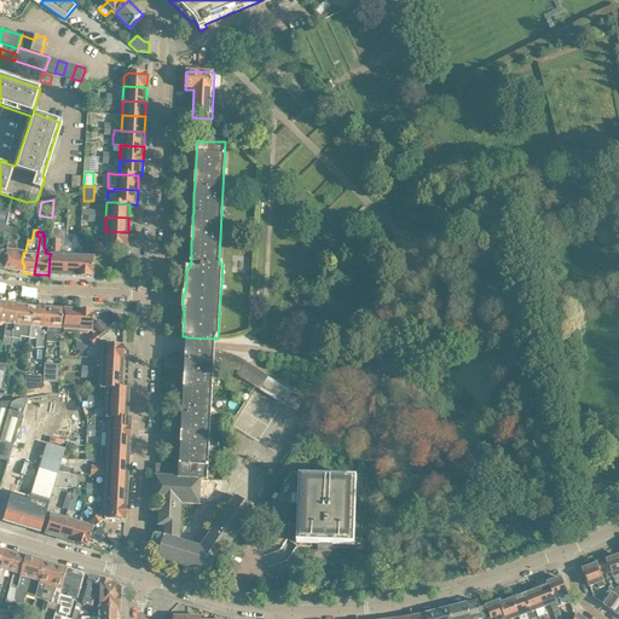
[(48,276),(64,276),(65,256),(61,256),(61,241),(62,231),(51,231),(51,254),(50,255),(48,276)]
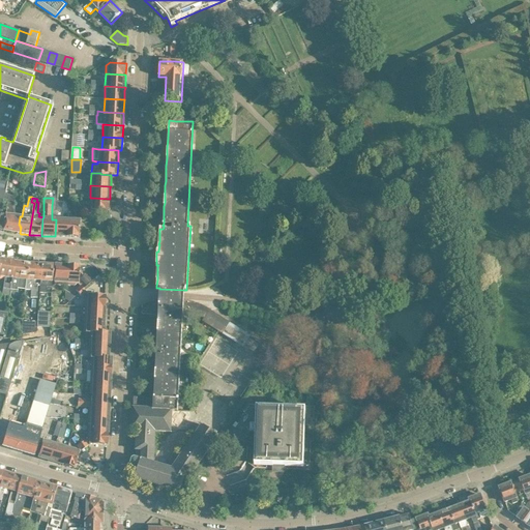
[(109,210),(110,199),(93,198),(92,210),(109,211),(109,210)]
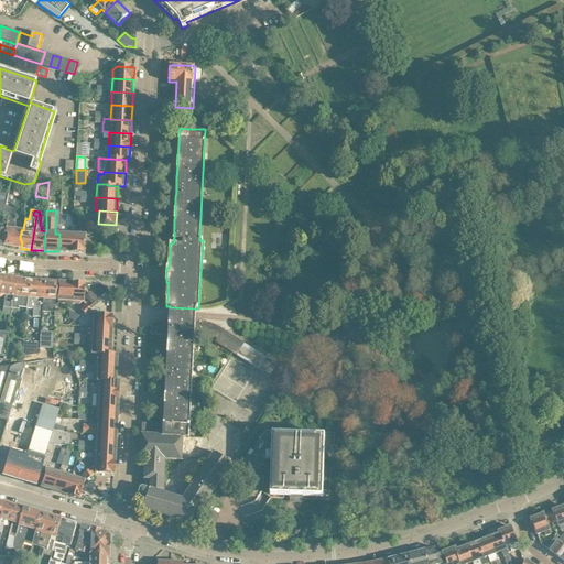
[(1,228),(0,232),(0,245),(4,246),(9,247),(17,248),(20,248),(21,248),(22,241),(21,241),(21,239),(20,239),(21,230),(14,229),(17,217),(15,217),(8,216),(6,229),(1,228)]
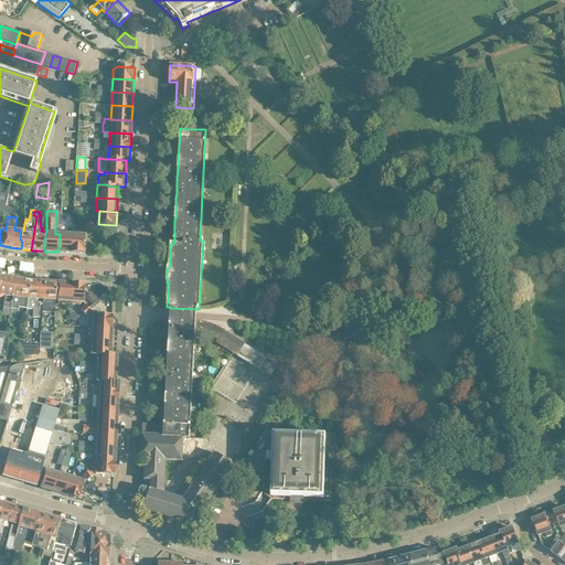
[(73,232),(72,253),(85,254),(85,253),(85,236),(82,235),(82,227),(73,227),(73,232)]
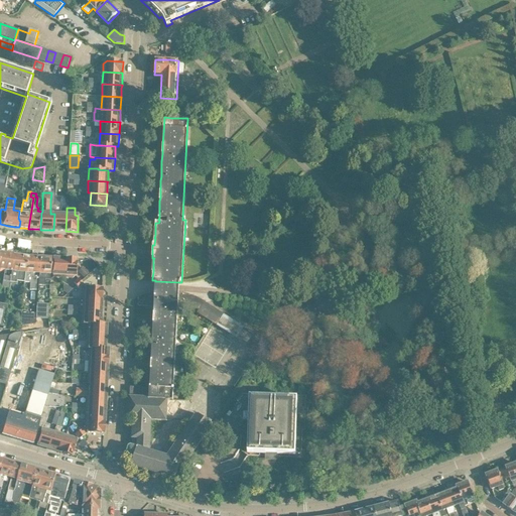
[(54,214),(53,230),(54,230),(66,231),(67,212),(55,212),(55,214),(54,214)]
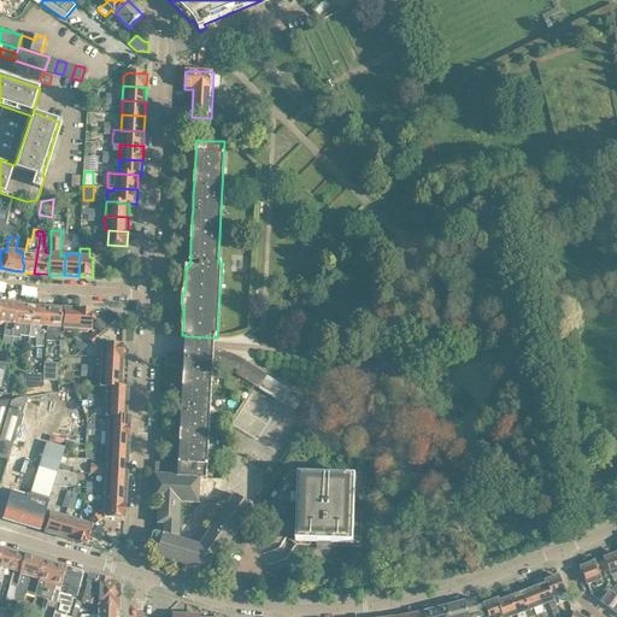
[(0,301),(0,322),(5,323),(3,336),(12,338),(16,305),(3,303),(0,301)]
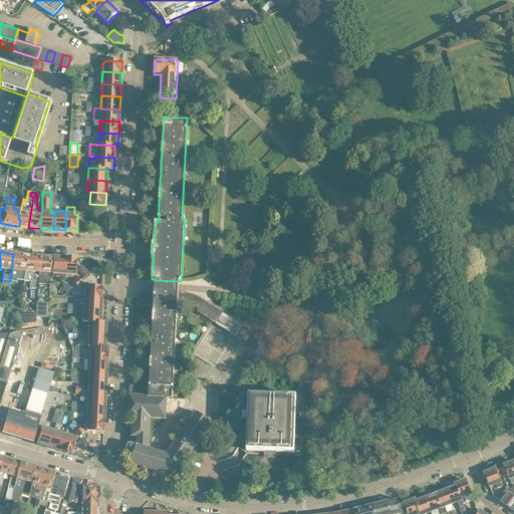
[(10,281),(9,285),(13,285),(14,282),(16,282),(16,280),(24,281),(26,256),(24,255),(19,255),(18,255),(17,254),(13,254),(10,281)]
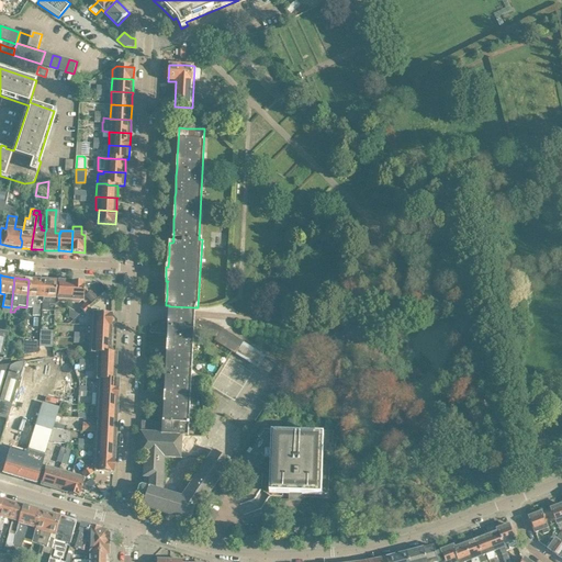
[(41,291),(41,280),(29,280),(26,307),(33,307),(33,316),(40,316),(40,305),(42,305),(42,291),(41,291)]
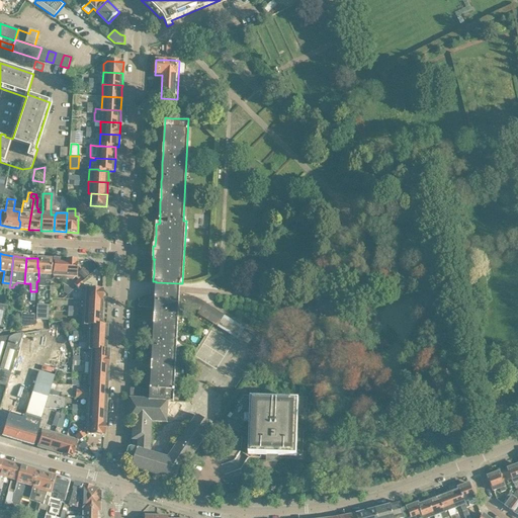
[(50,281),(52,259),(37,258),(37,268),(38,268),(38,281),(38,286),(45,286),(45,281),(50,281)]
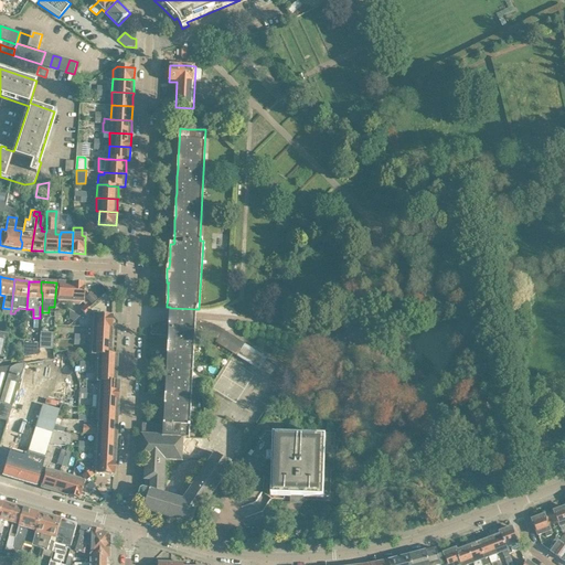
[(70,301),(71,284),(59,283),(57,300),(70,301)]
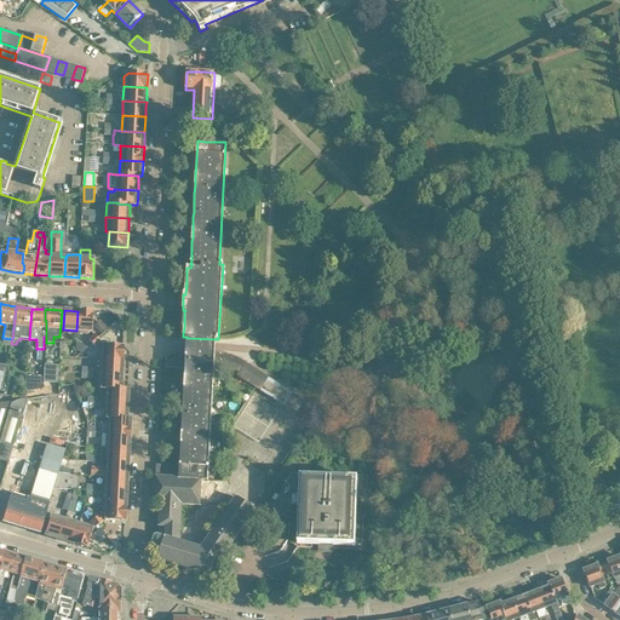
[(91,313),(91,311),(78,311),(76,331),(90,331),(91,331),(91,313)]
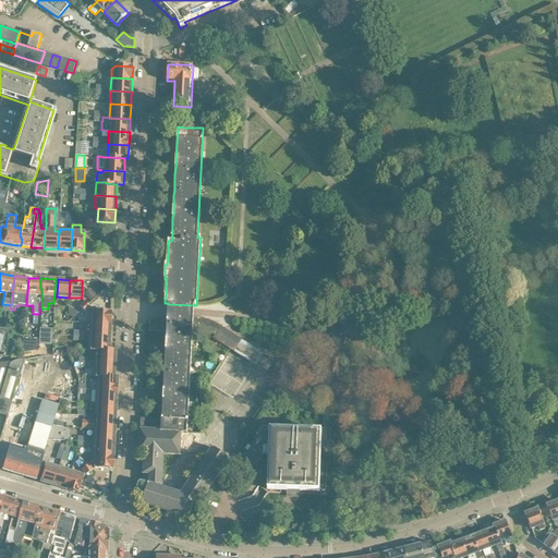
[(93,290),(87,294),(92,299),(97,294),(93,290)]
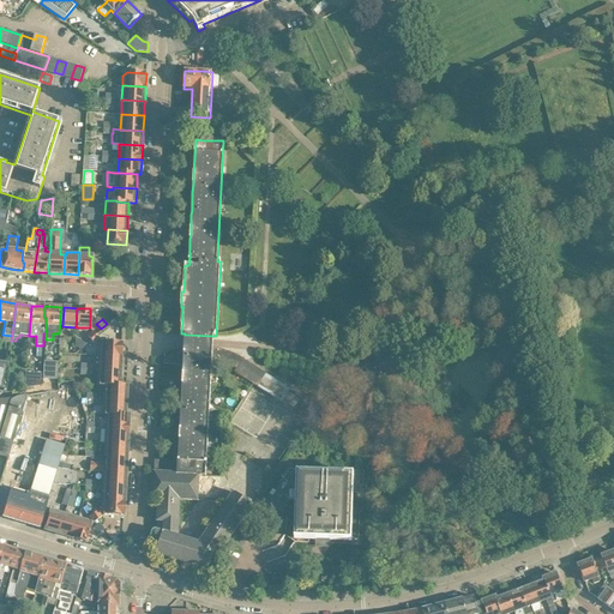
[(179,451),(179,462),(178,474),(199,476),(205,476),(206,462),(211,368),(236,369),(234,372),(253,384),(258,387),(265,375),(260,371),(259,372),(254,367),(253,368),(248,363),(247,365),(244,360),(242,359),(236,356),(230,353),(228,351),(224,351),(220,349),(215,349),(212,348),(212,344),(214,336),(186,335),(185,335),(185,348),(181,348),(180,349),(164,354),(164,365),(180,366),(184,366),(182,378),(182,380),(182,383),(182,386),(182,387),(181,399),(181,410),(180,421),(180,432),(180,435),(180,439),(179,451)]
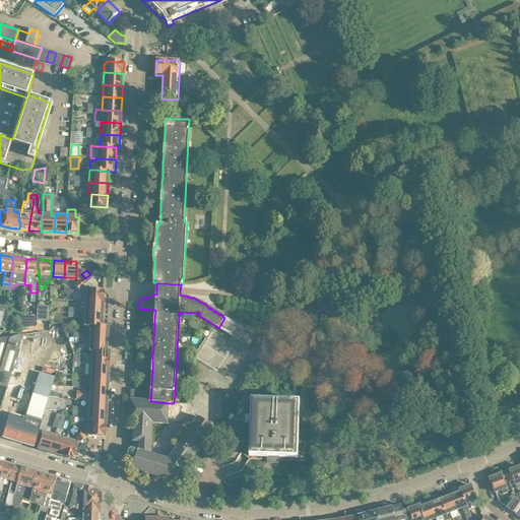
[(82,293),(82,302),(102,302),(103,290),(86,289),(82,293)]
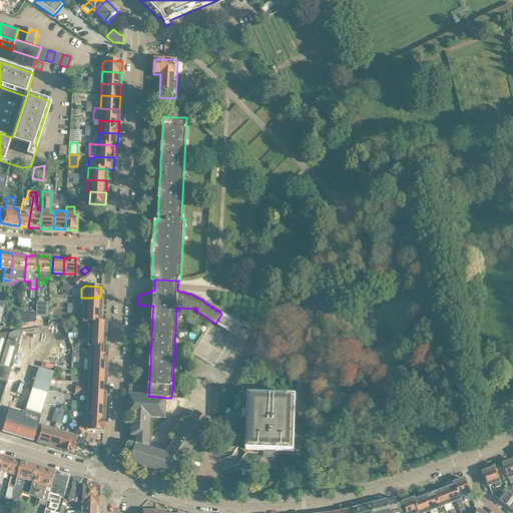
[(80,309),(80,310),(100,311),(100,310),(100,298),(81,298),(80,309)]
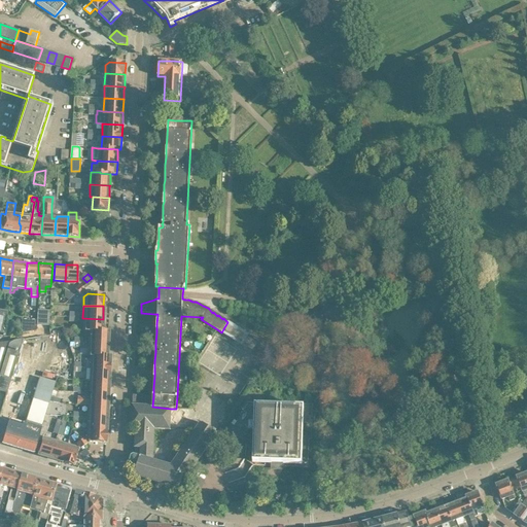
[(36,320),(36,325),(37,325),(48,325),(49,325),(49,311),(37,310),(36,320)]
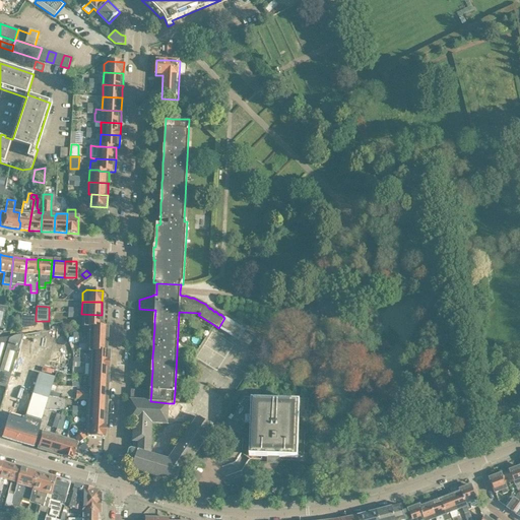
[(81,314),(81,326),(87,326),(90,326),(101,326),(102,315),(81,314)]
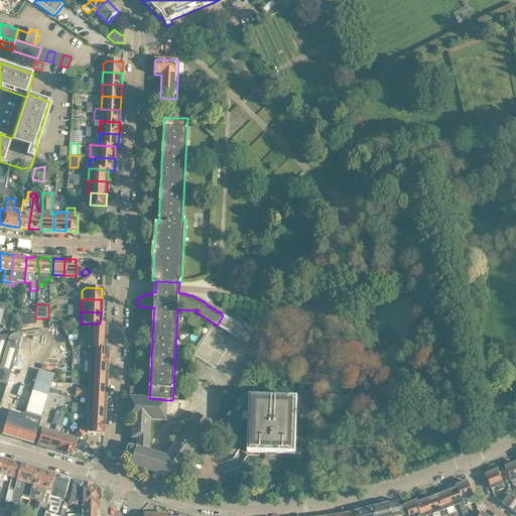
[(21,312),(20,327),(35,324),(35,318),(35,313),(21,312)]
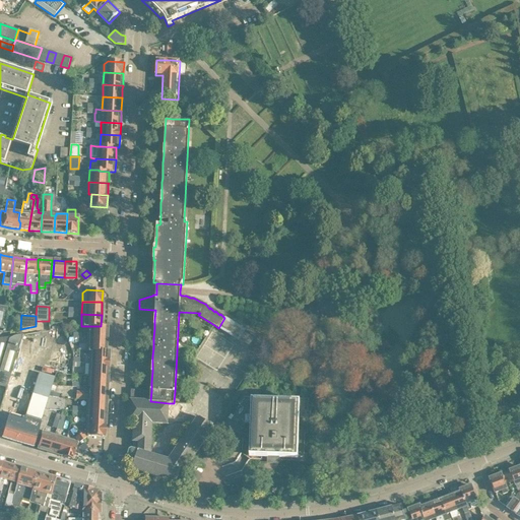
[(224,318),(218,328),(239,341),(246,330),(225,317),(224,318)]
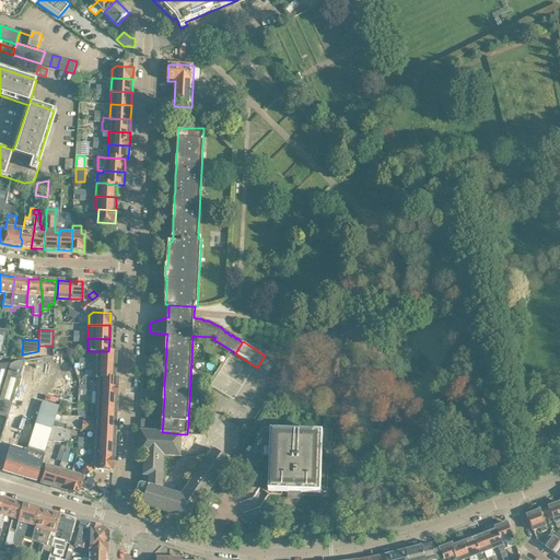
[(93,363),(93,364),(114,365),(114,364),(115,352),(108,351),(97,351),(94,351),(93,363)]
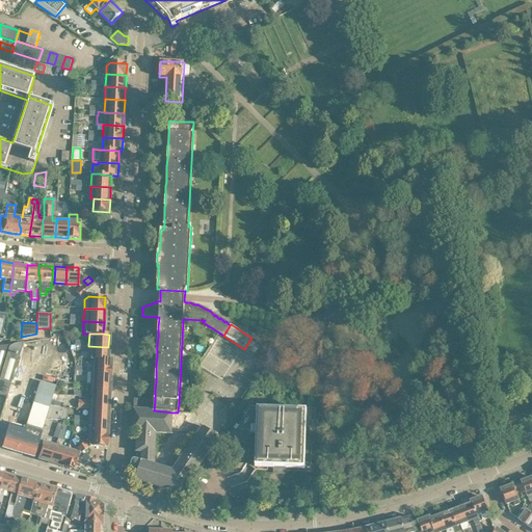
[(0,346),(0,394),(6,397),(22,343),(14,344),(8,347),(0,346)]
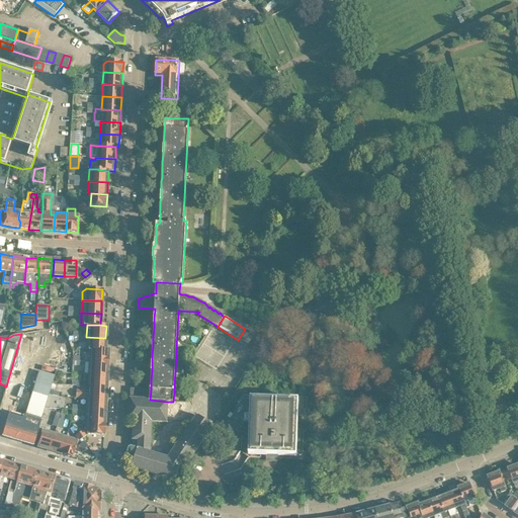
[(86,337),(86,349),(89,349),(92,349),(105,350),(105,338),(86,337)]
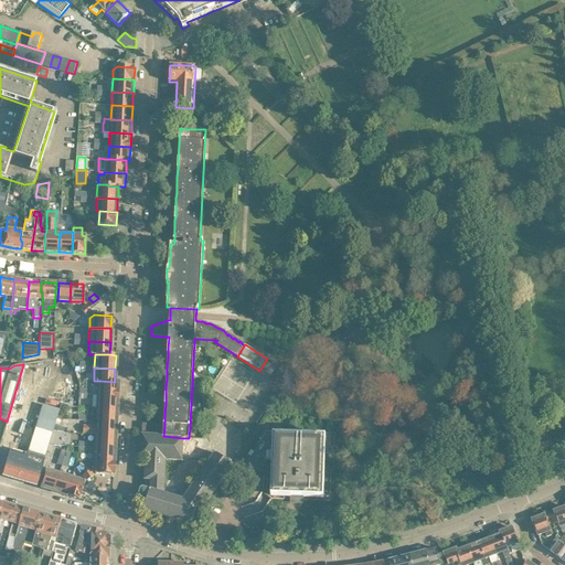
[(276,381),(284,386),(291,374),(289,373),(284,370),(279,375),(276,381)]
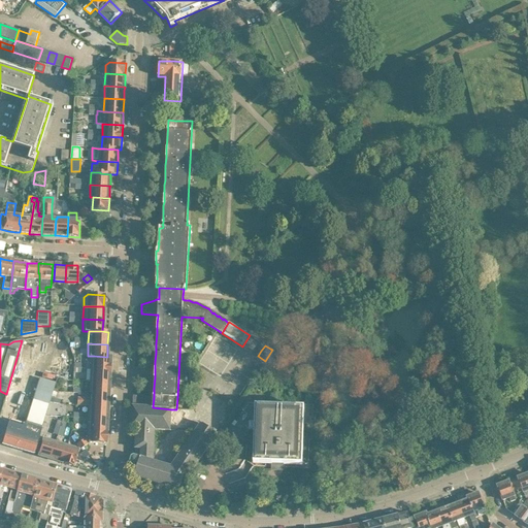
[(91,356),(91,369),(109,370),(109,368),(110,357),(107,357),(94,356),(91,356)]
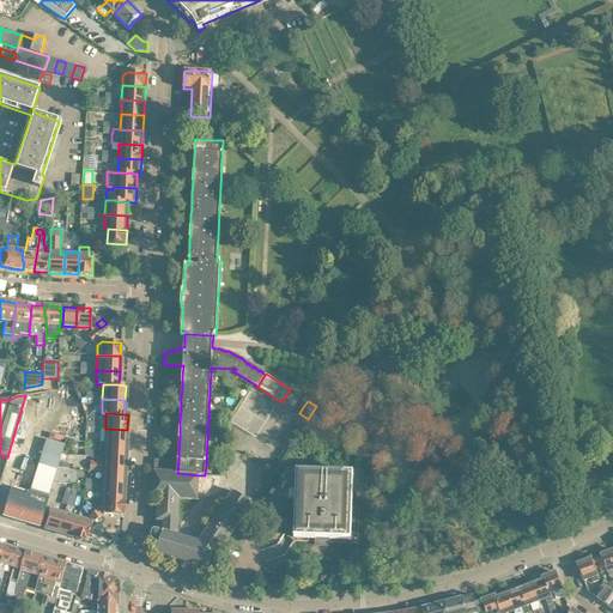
[(105,429),(104,443),(127,444),(127,430),(105,429)]
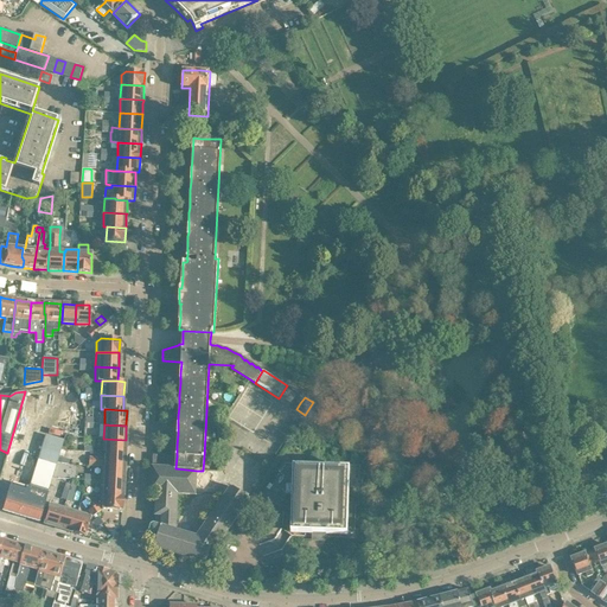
[(46,433),(30,489),(48,493),(56,462),(58,457),(63,439),(46,433)]
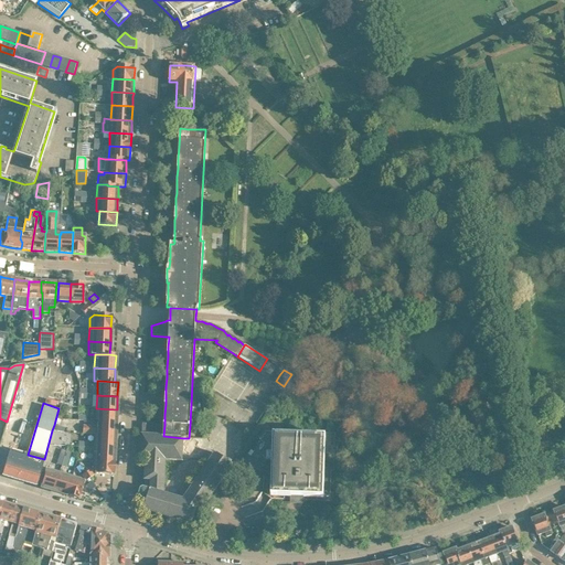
[(96,408),(96,419),(98,420),(98,422),(116,423),(116,422),(117,409),(96,408)]
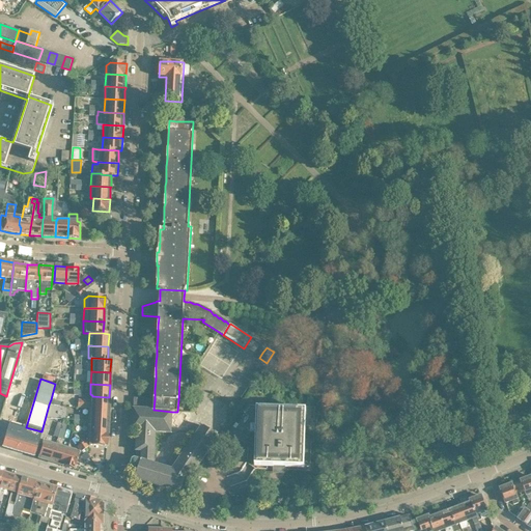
[(78,399),(78,407),(89,408),(108,410),(109,397),(92,396),(92,400),(78,399)]
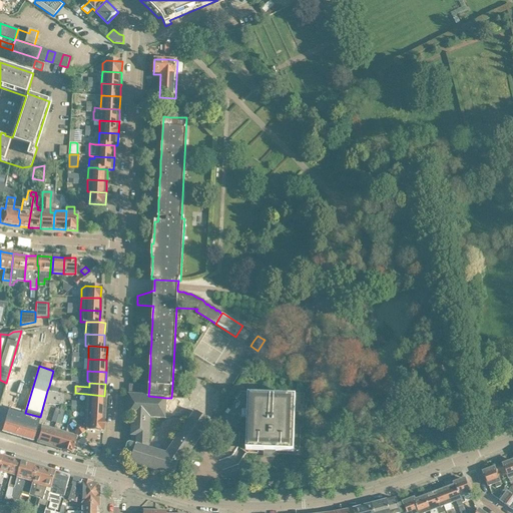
[(128,444),(125,451),(127,454),(133,456),(130,463),(173,476),(174,476),(176,474),(176,473),(211,422),(195,411),(166,454),(148,449),(150,418),(165,419),(166,398),(148,396),(149,386),(137,385),(135,385),(129,385),(128,395),(127,416),(132,417),(131,429),(131,431),(131,434),(131,440),(130,443),(128,444)]
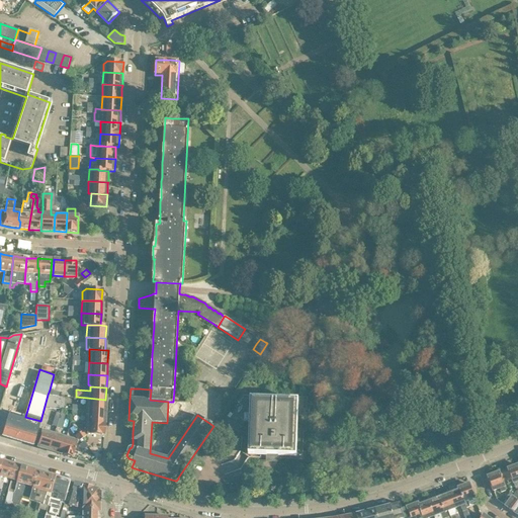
[(86,410),(86,411),(105,412),(105,411),(105,400),(87,398),(86,410)]
